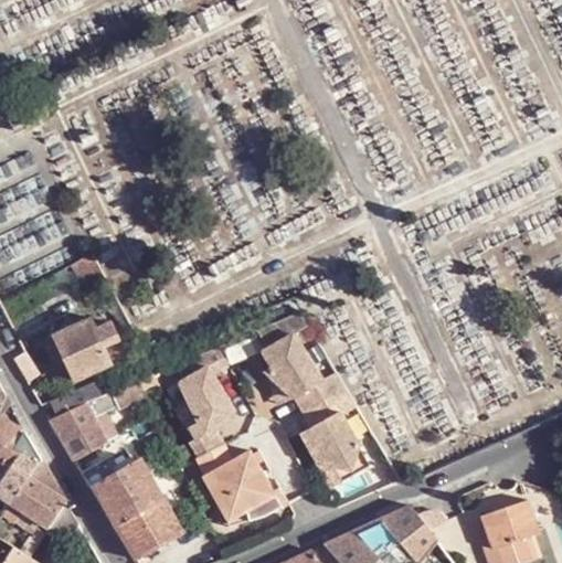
[(0,163),(20,153),(17,147),(0,155),(0,163)]
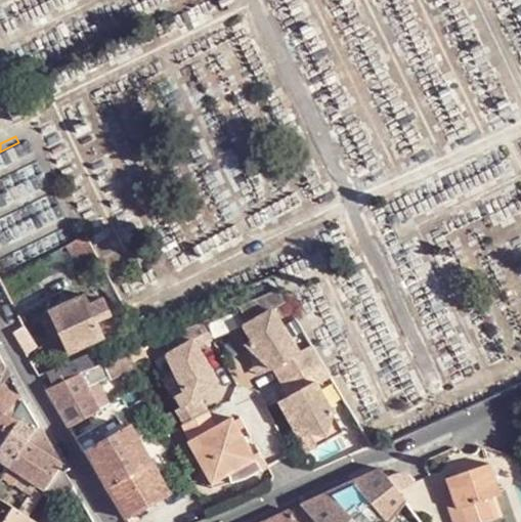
[(14,289),(86,261),(73,228),(32,244),(33,245),(2,257),(14,289)]
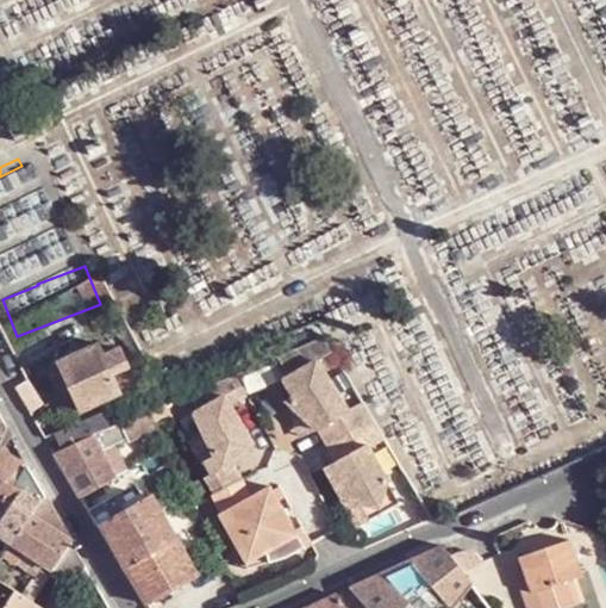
[(305,343),(275,357),(287,377),(281,379),(291,396),(283,401),(316,430),(323,444),(370,420),(362,407),(345,416),(305,343)]
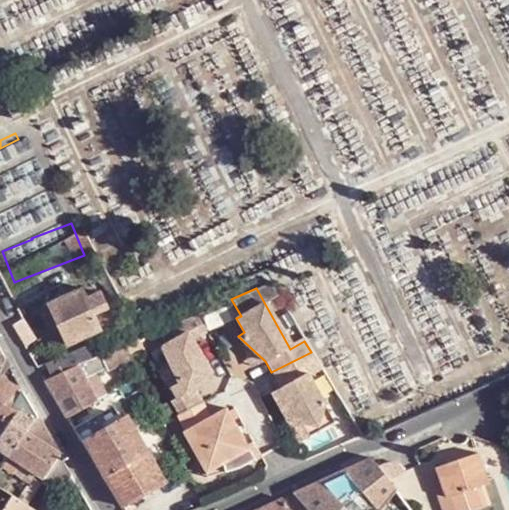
[(66,345),(98,329),(90,315),(104,308),(97,292),(83,298),(79,289),(47,304),(66,345)]
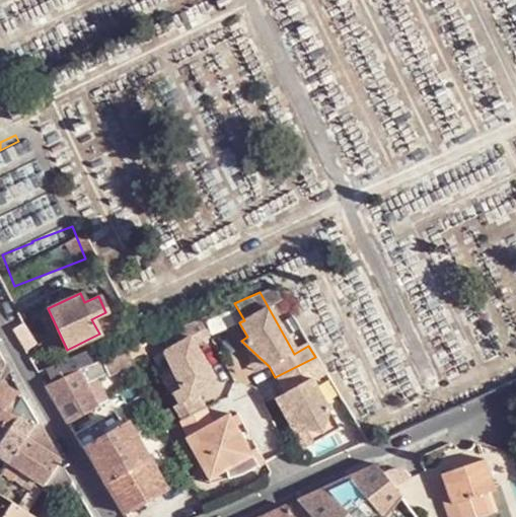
[(172,404),(179,419),(186,417),(205,407),(197,393),(213,383),(215,378),(195,344),(209,336),(205,329),(199,318),(159,336),(167,349),(176,363),(170,367),(181,385),(172,391),(178,401),(172,404)]
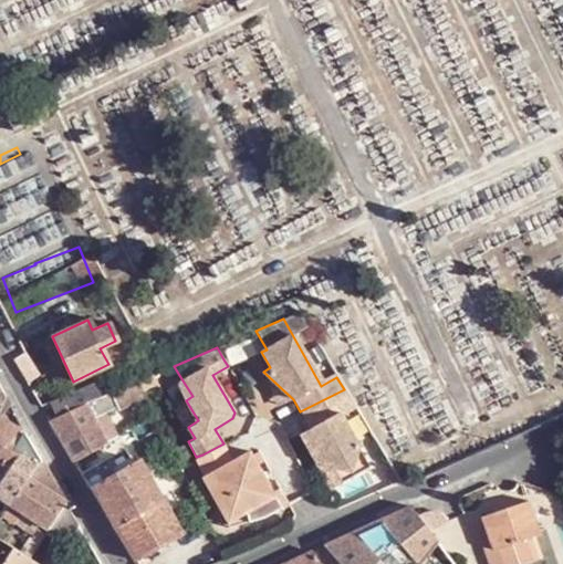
[(293,399),(263,372),(277,407),(293,399)]
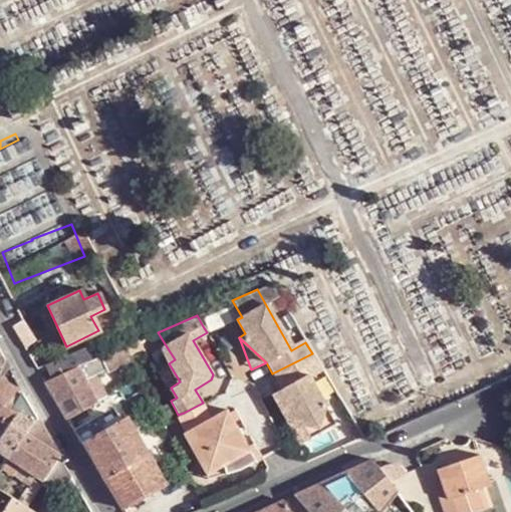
[(138,340),(122,347),(129,358),(143,351),(138,340)]
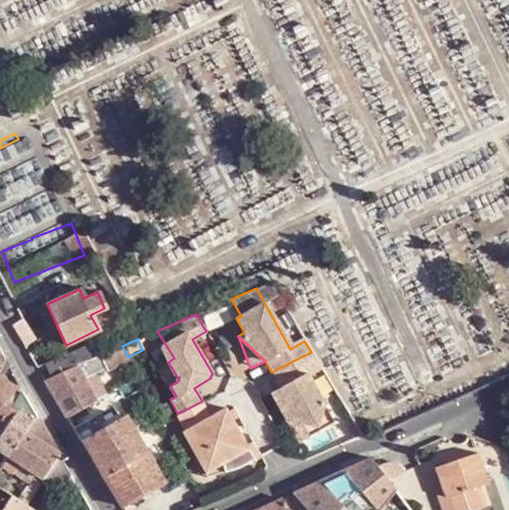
[(174,358),(165,344),(159,348),(168,362),(174,358)]
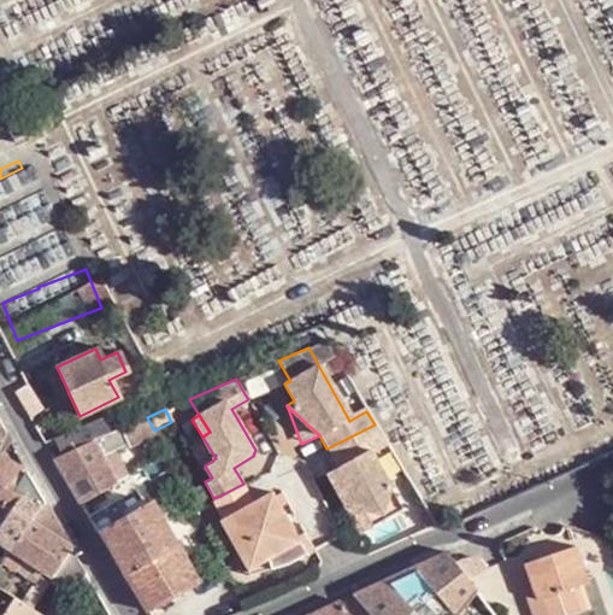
[(128,450),(155,438),(153,431),(147,417),(119,428),(125,441),(128,450)]
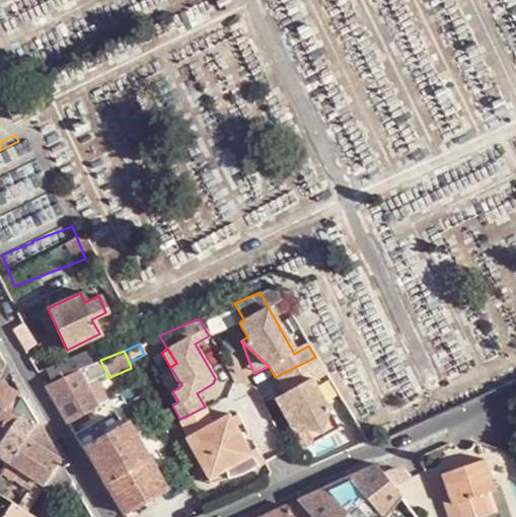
[(46,369),(51,381),(79,369),(74,357),(46,369)]
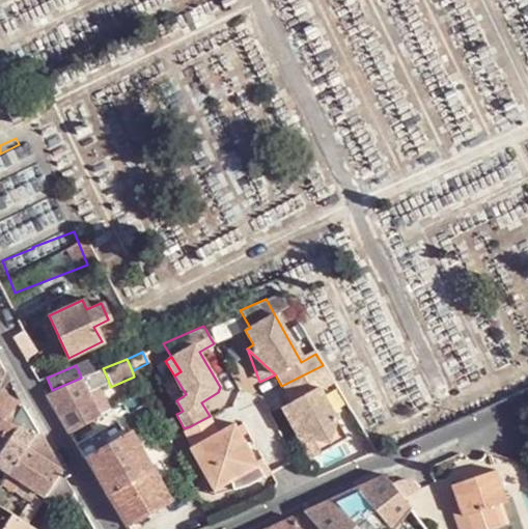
[(323,365),(281,386),(290,401),(286,416),(296,435),(305,428),(320,454),(346,439),(316,388),(331,379),(323,365)]
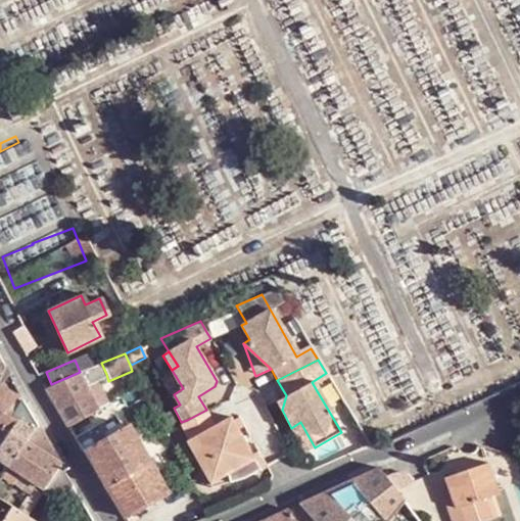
[(97,410),(82,385),(106,374),(101,363),(80,372),(51,384),(43,387),(66,428),(97,410)]
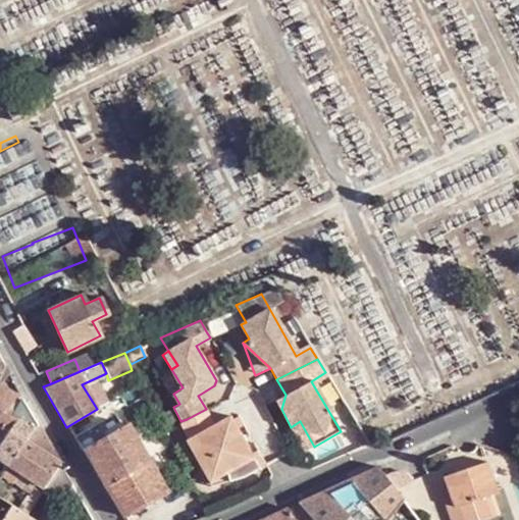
[(0,386),(9,372),(6,368),(0,376),(0,386)]
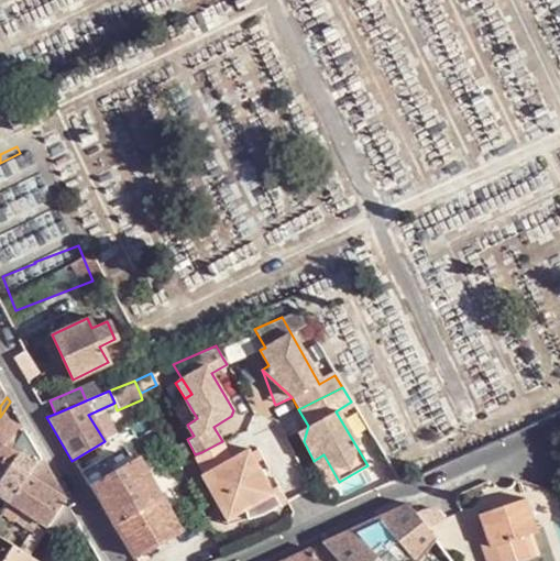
[(197,418),(185,398),(175,404),(187,425),(197,418)]
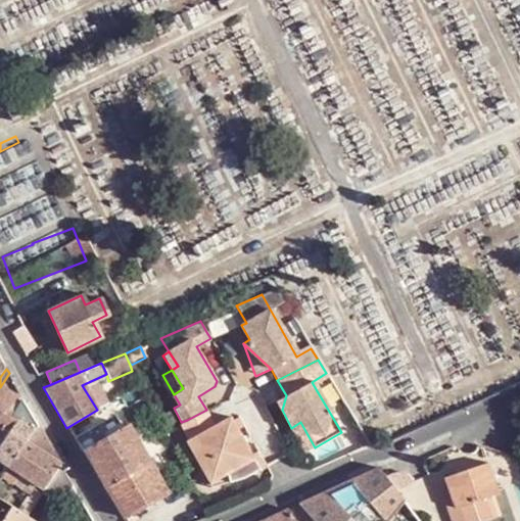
[(0,439),(4,442),(20,416),(15,413),(24,400),(16,397),(0,387),(0,439)]
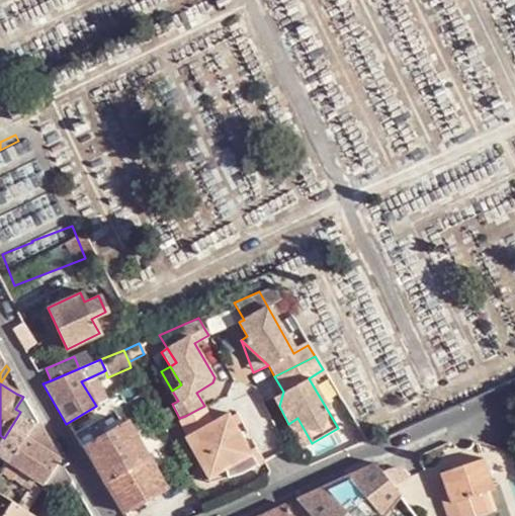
[(37,420),(23,397),(15,409),(20,412),(4,438),(0,444),(0,446),(14,455),(25,439),(37,420)]
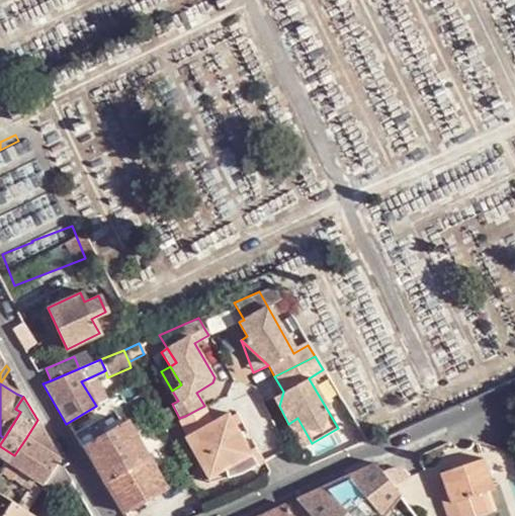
[(204,406),(185,416),(193,430),(212,420),(204,406)]
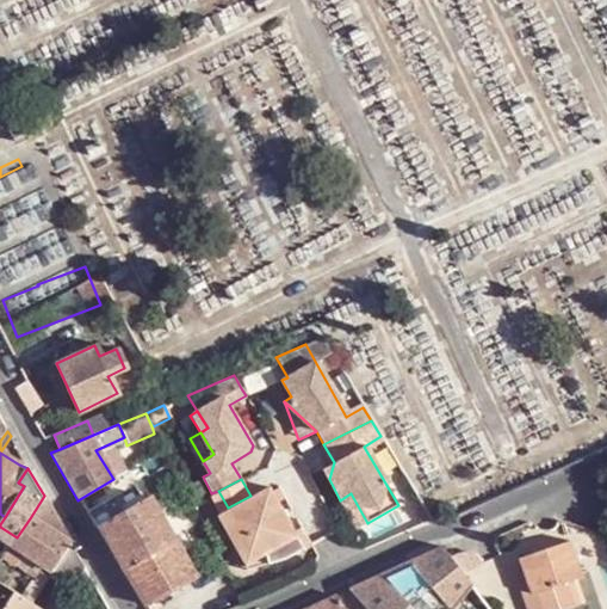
[(143,606),(193,577),(137,480),(119,490),(124,497),(118,500),(123,510),(115,515),(97,524),(98,528),(143,606)]
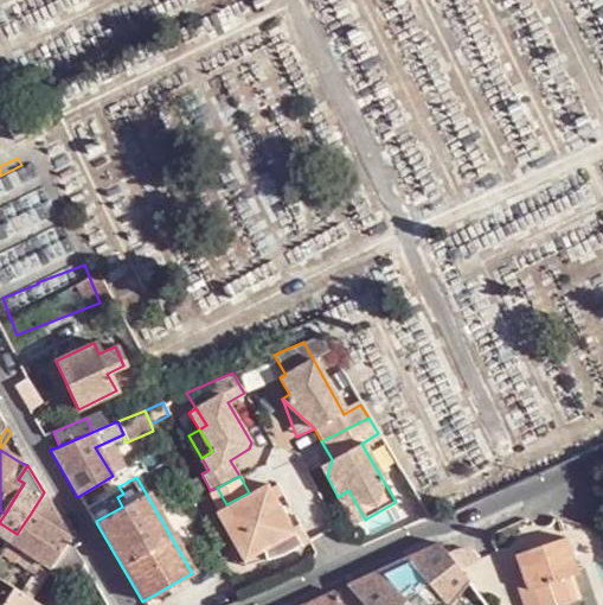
[(249,492),(226,504),(242,565),(283,553),(278,540),(295,533),(267,483),(249,492)]
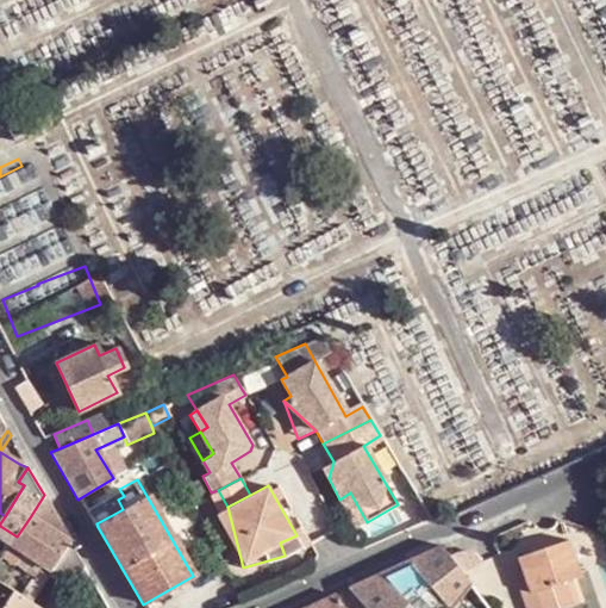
[(211,492),(210,494),(218,513),(227,507),(218,490),(211,492)]
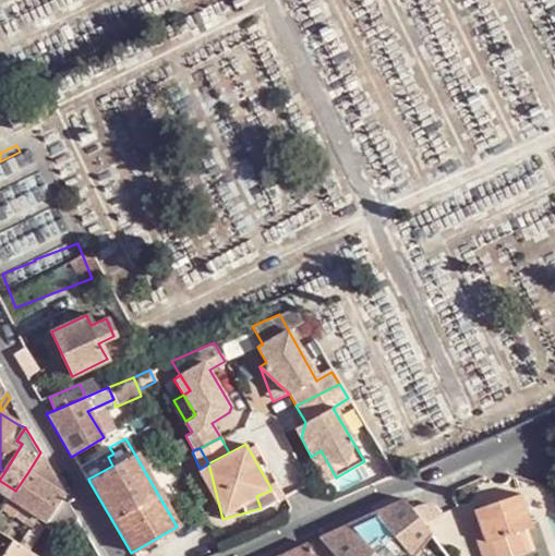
[(321,450),(311,457),(325,482),(336,478),(321,450)]
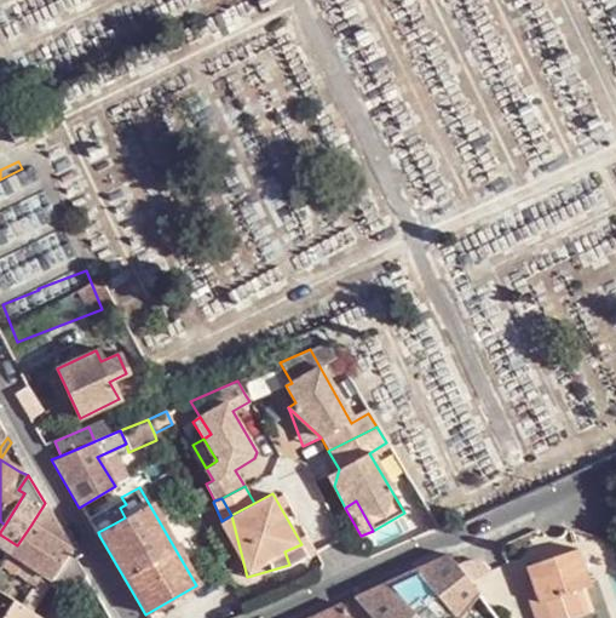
[(108,508),(86,520),(92,532),(96,534),(99,536),(98,532),(116,522),(108,508)]
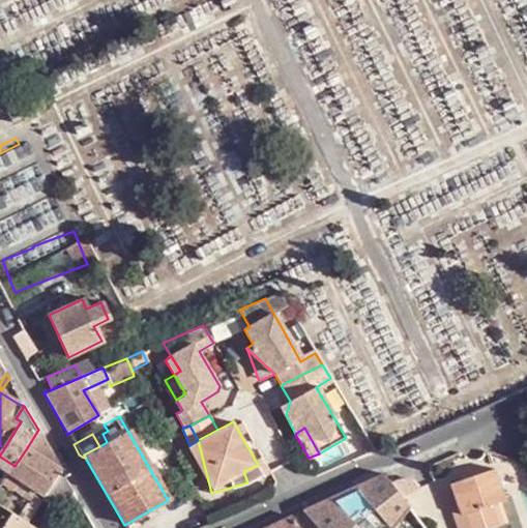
[(45,497),(58,473),(39,439),(26,449),(15,466),(9,474),(45,497)]
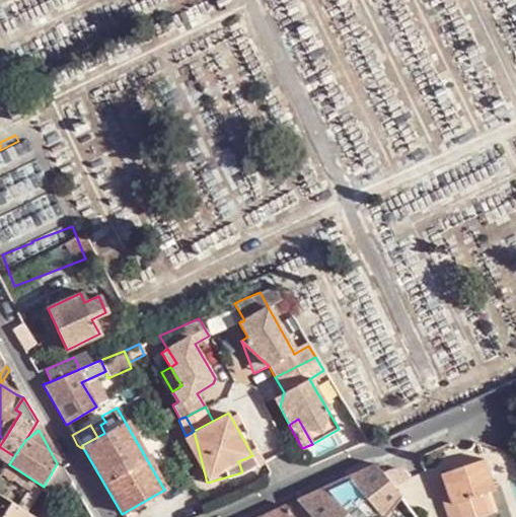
[(0,463),(7,467),(9,464),(14,456),(0,447),(0,463)]
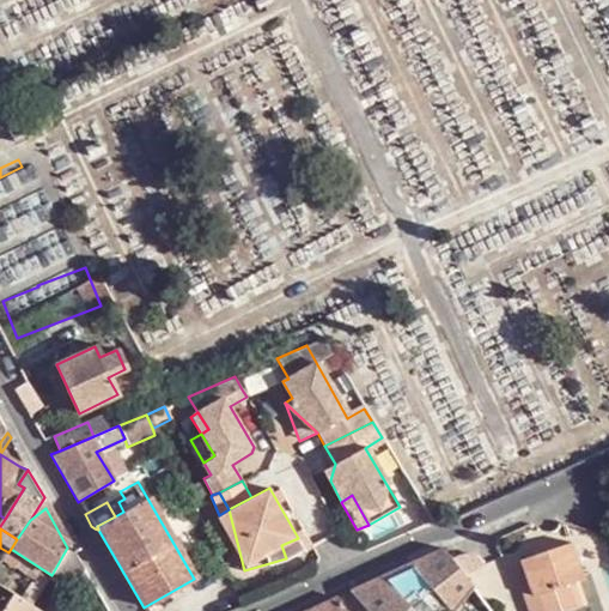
[(567,545),(517,563),(523,580),(530,597),(522,600),(525,610),(570,610),(582,606),(573,584),(580,580),(567,545)]
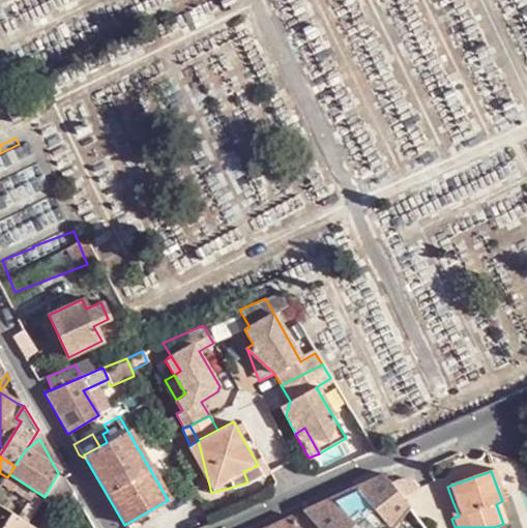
[(70,494),(58,473),(45,497),(62,507),(70,494)]
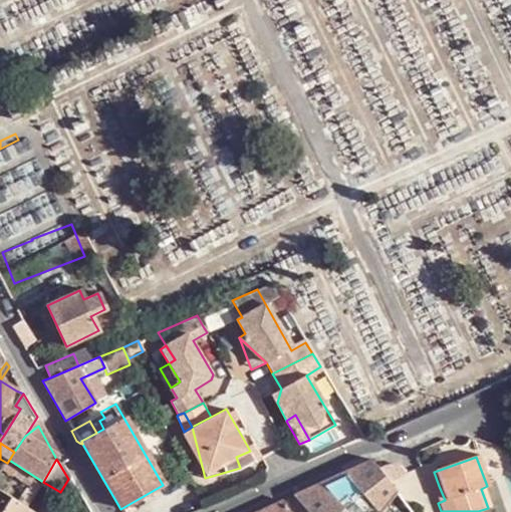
[(367,463),(291,498),(303,511),(382,511),(384,510),(395,496),(367,463)]
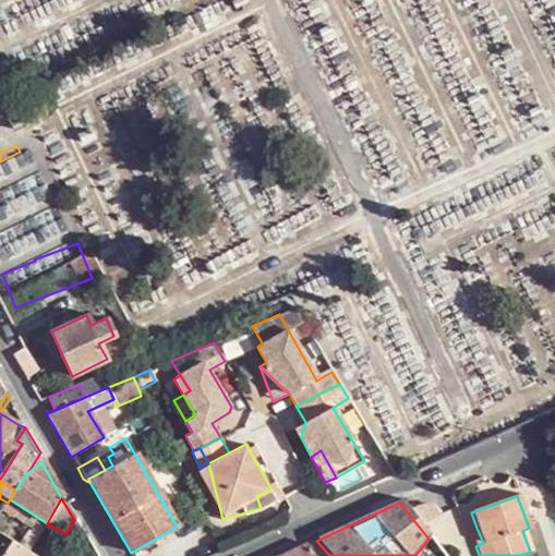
[(477,528),(470,531),(475,546),(483,543),(477,528)]
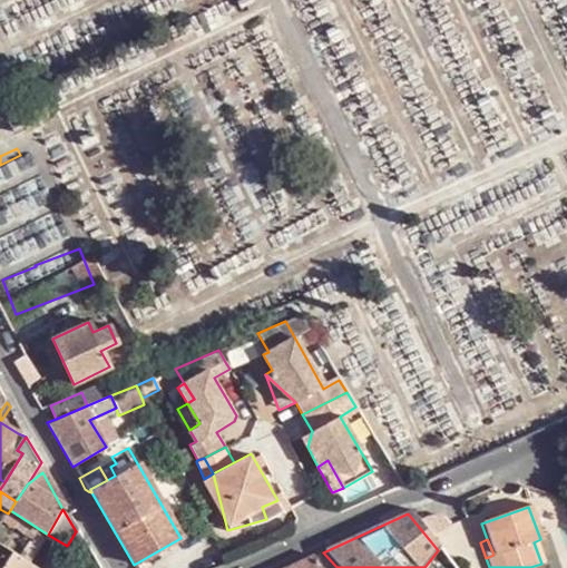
[(336,567),(323,552),(312,558),(316,567),(336,567)]
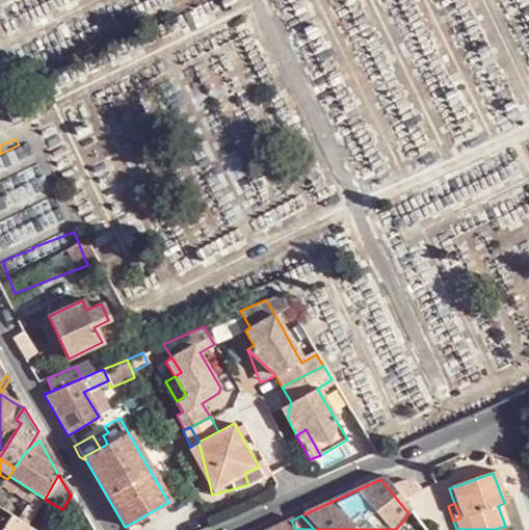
[(31,529),(27,527),(11,517),(10,519),(2,529),(31,529)]
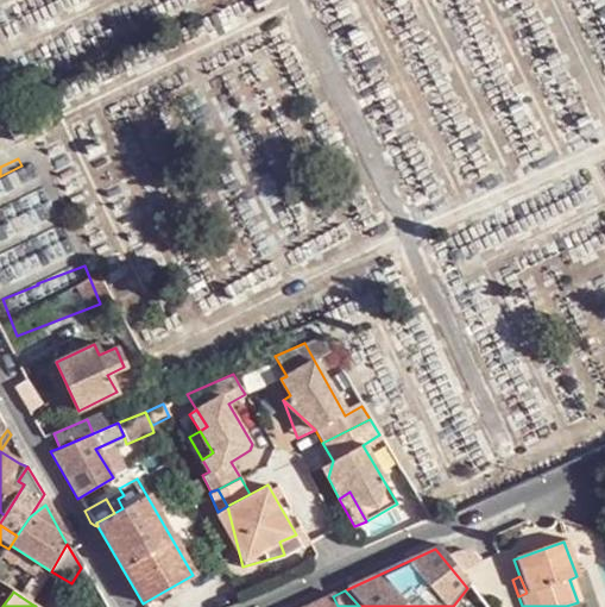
[(338,606),(333,596),(308,606),(338,606)]
